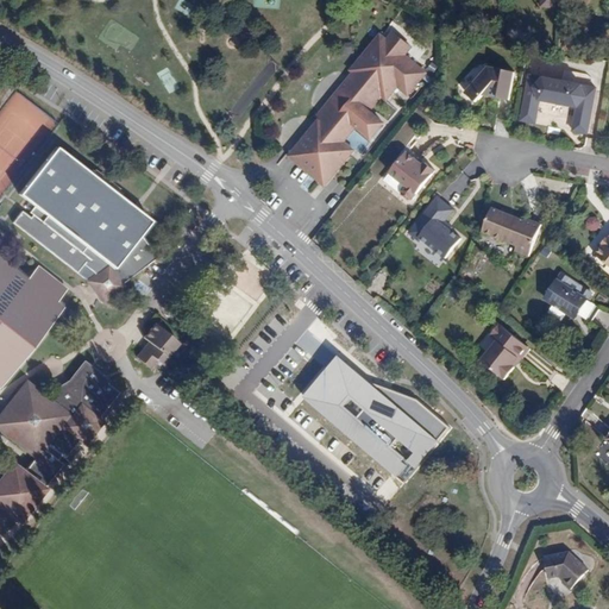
[(385,37),(380,32),(347,71),(349,73),(314,115),(316,118),(286,156),(320,183),(350,146),(345,142),(355,130),(369,143),(385,121),(372,111),(383,99),(387,101),(397,89),(407,96),(427,71),(407,55),(413,48),(391,30),(385,37)]
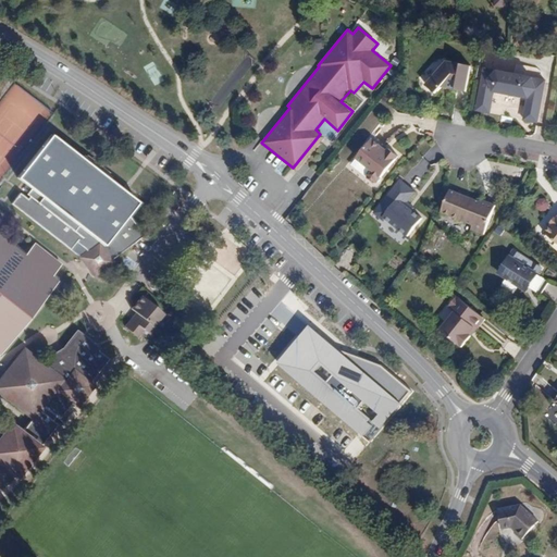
[(469,66),(446,61),(425,84),(435,93),(441,86),(465,91),(469,66)]
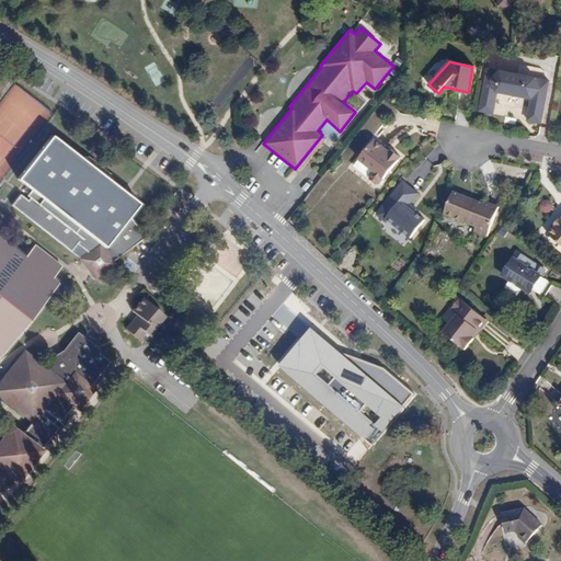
[(485,68),(481,88),(497,91),(529,98),(546,101),(549,80),(485,68)]
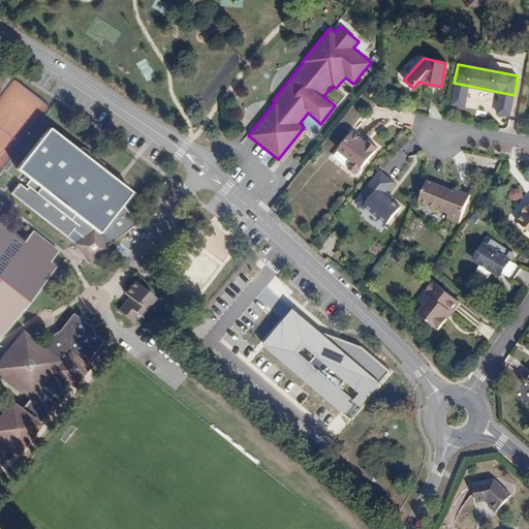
[(465,109),(469,86),(454,83),(449,105),(465,109)]
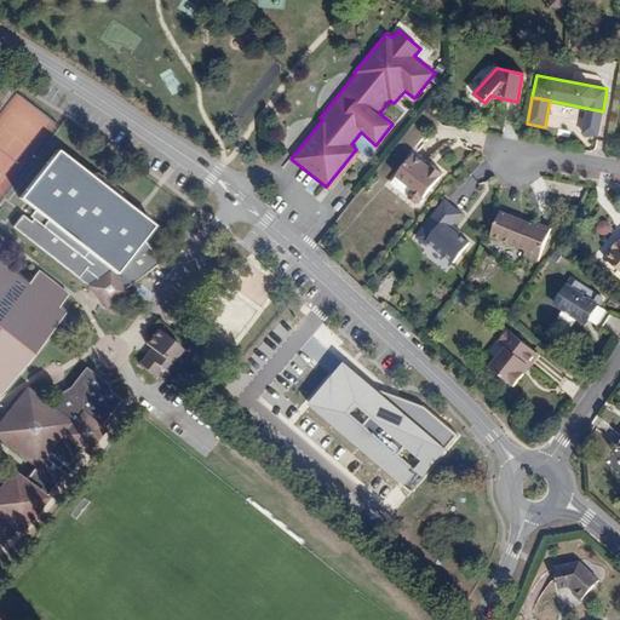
[(580,132),(584,114),(556,108),(554,119),(547,118),(546,125),(580,132)]
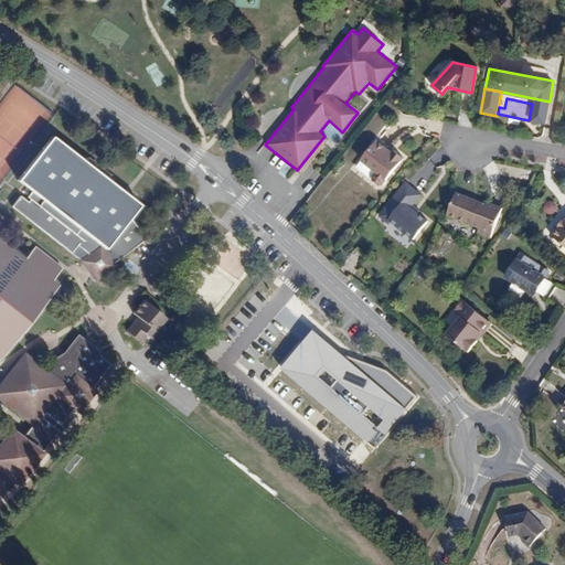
[(544,125),(550,102),(533,98),(529,121),(544,125)]
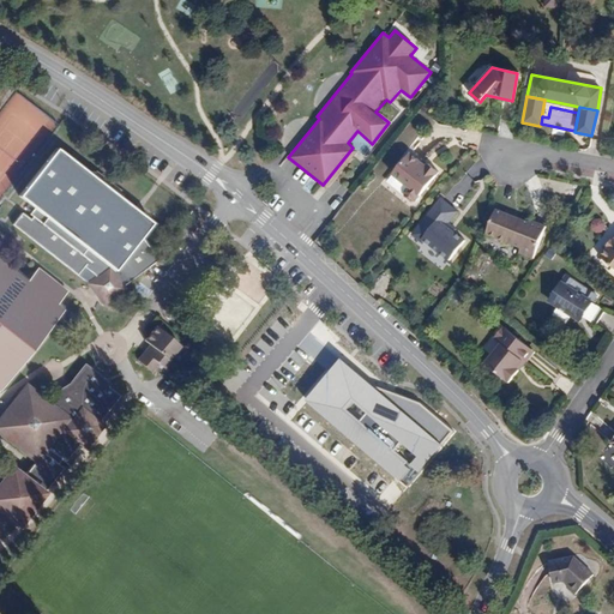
[(56,146),(19,197),(34,208),(28,215),(23,211),(12,223),(85,282),(85,283),(104,305),(121,288),(157,254),(142,236),(152,222),(138,210),(119,196),(121,192),(92,169),(90,172),(74,158),(56,146)]
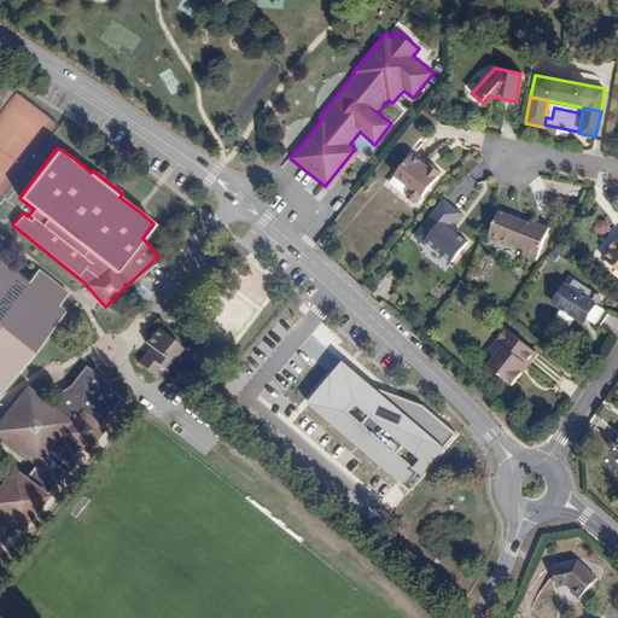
[(355,149),(325,186),(331,191),(360,152),(355,149)]
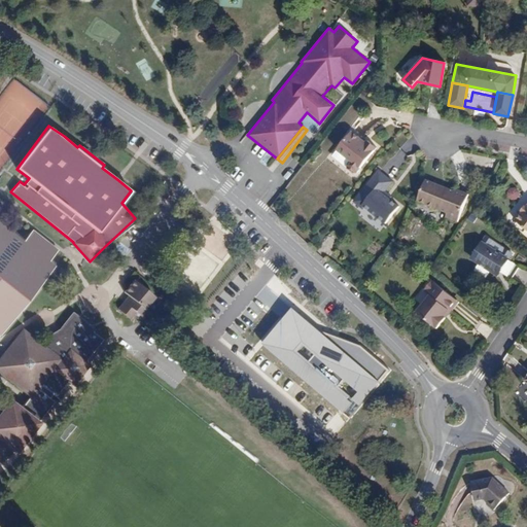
[(337,147),(350,159),(346,164),(356,171),(377,146),(367,138),(365,141),(351,129),(337,147)]
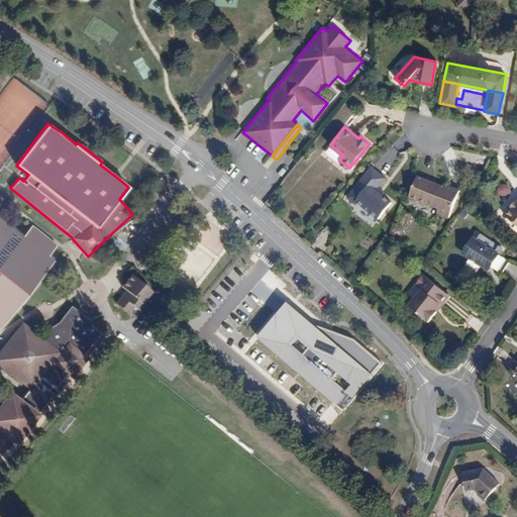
[(342,195),(352,203),(369,184),(378,192),(388,180),(369,164),(342,195)]
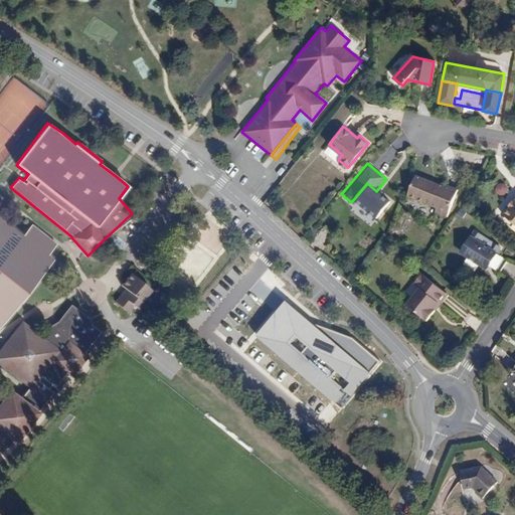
[(414,176),(405,197),(436,209),(435,212),(448,217),(459,189),(452,186),(450,190),(414,176)]
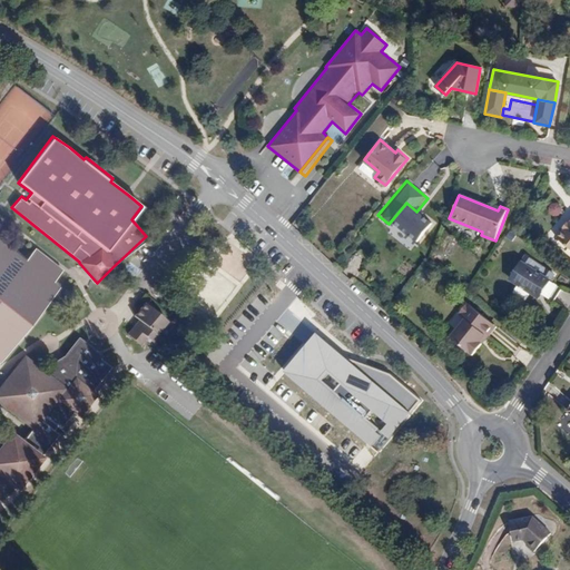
[(414,245),(432,224),(416,212),(406,203),(389,224),(414,245)]
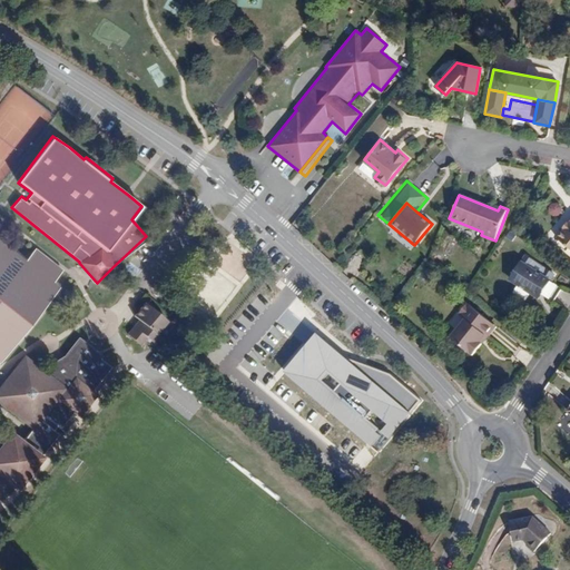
[(559,217),(561,207),(550,204),(548,215),(559,217)]
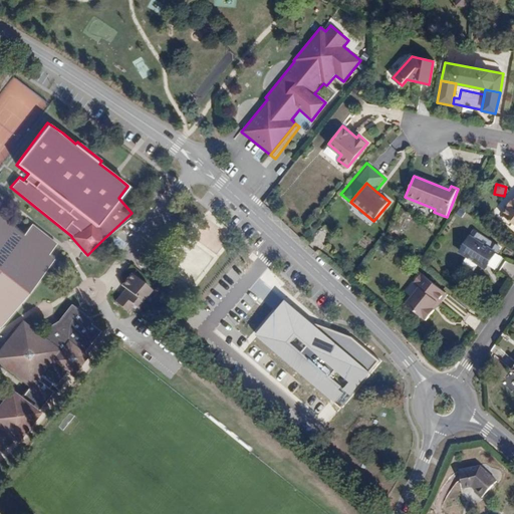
[(513,201),(504,215),(513,222),(513,201)]
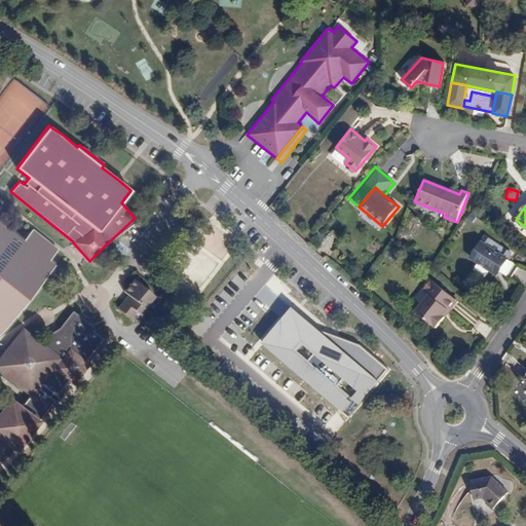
[(24,240),(0,222),(0,334),(53,266),(48,262),(58,251),(32,230),(24,240)]
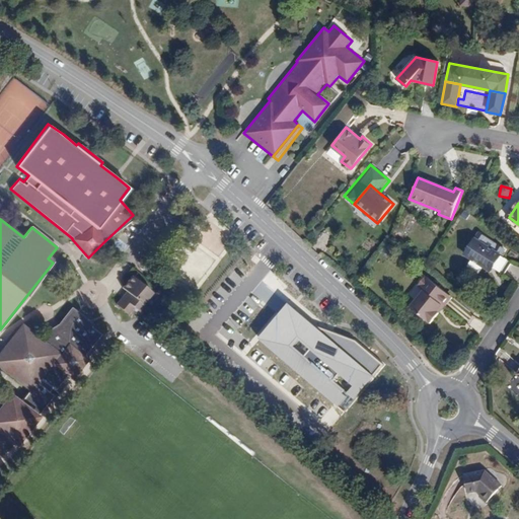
[(501,276),(510,265),(500,256),(505,250),(498,245),(494,251),(483,242),(487,237),(479,231),(467,248),(468,249),(465,253),(488,271),(491,267),(501,276)]
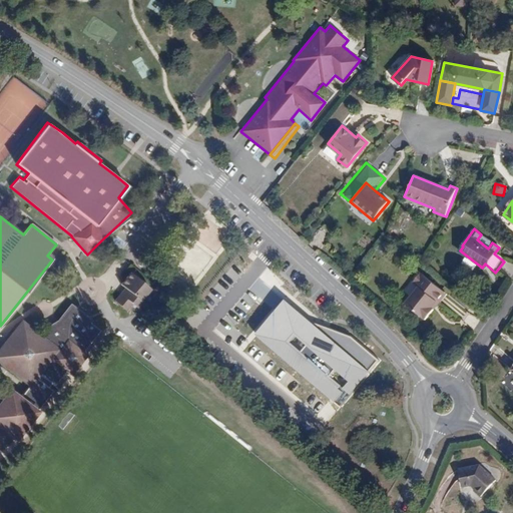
[(421,286),(405,307),(425,322),(437,308),(435,306),(447,291),(423,272),(416,282),(421,286)]
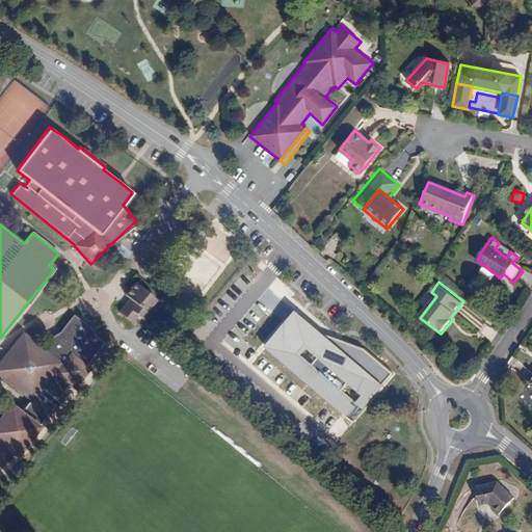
[(124,297),(130,301),(121,315),(131,323),(137,316),(142,320),(148,313),(147,312),(156,298),(134,283),(124,297)]
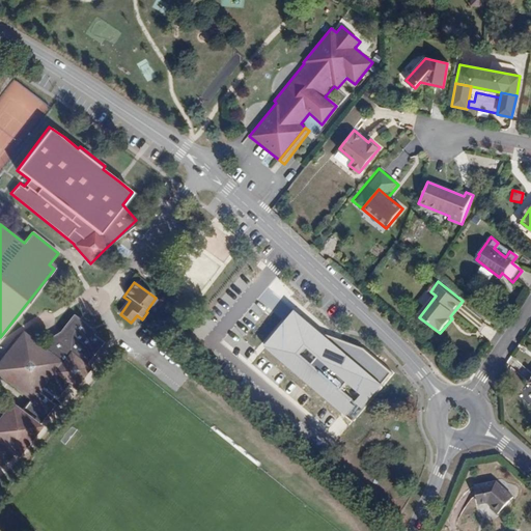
[(194,304),(185,298),(182,304),(190,310),(194,304)]
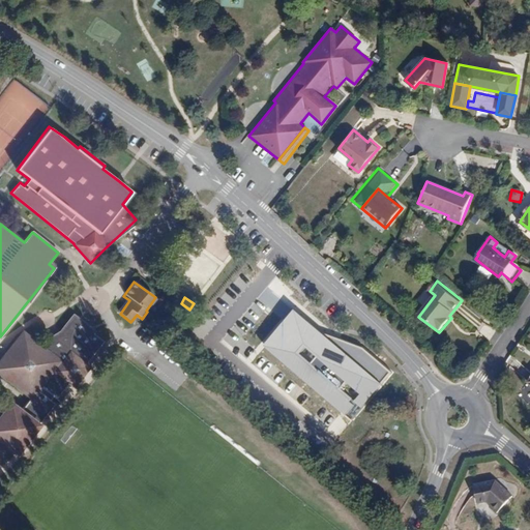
[(351,422),(393,374),(363,349),(327,336),(295,311),(265,346),(351,422)]
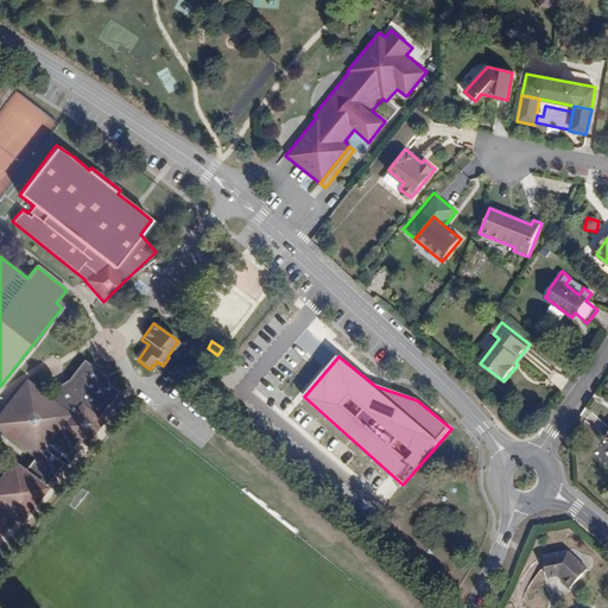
[(100,422),(96,419),(120,388),(83,360),(69,380),(44,396),(24,381),(0,411),(0,434),(32,458),(24,469),(48,487),(82,439),(86,441),(100,422)]
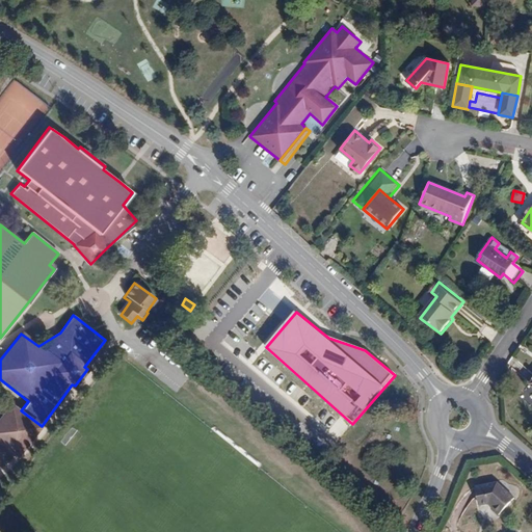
[(42,428),(10,403),(0,416),(0,445),(18,458),(42,428)]
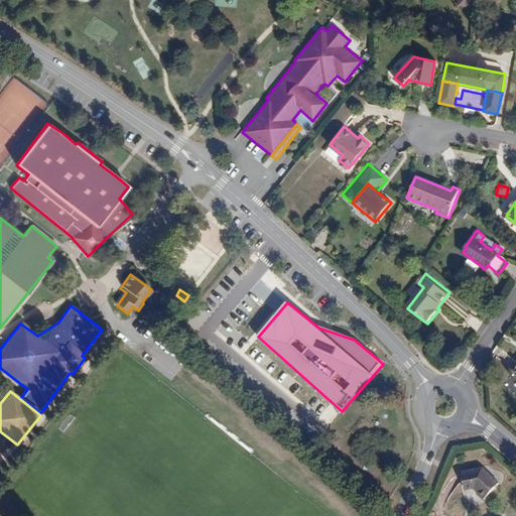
[(495,483),(482,470),(462,474),(465,491),(474,490),(474,495),(479,499),(495,483)]
